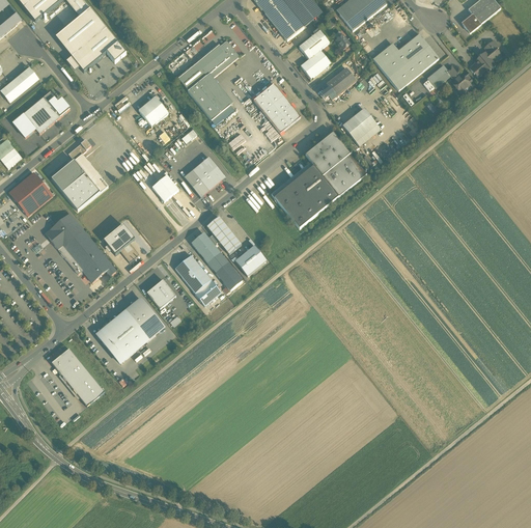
[(0,0),(0,10),(9,3),(6,0),(0,0)]
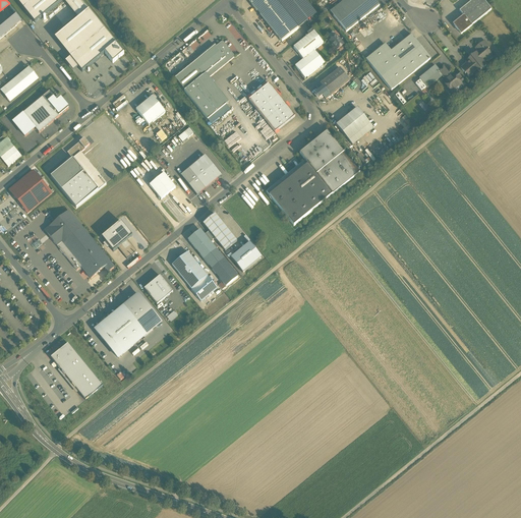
[(17,0),(35,20),(60,0),(17,0)]
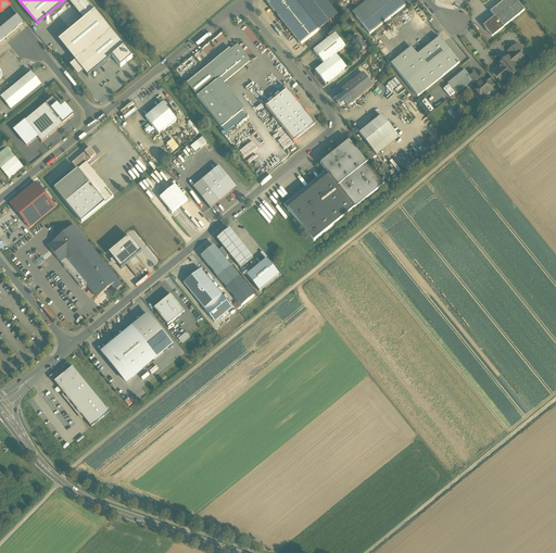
[(95,9),(87,0),(70,0),(84,17),(95,9)]
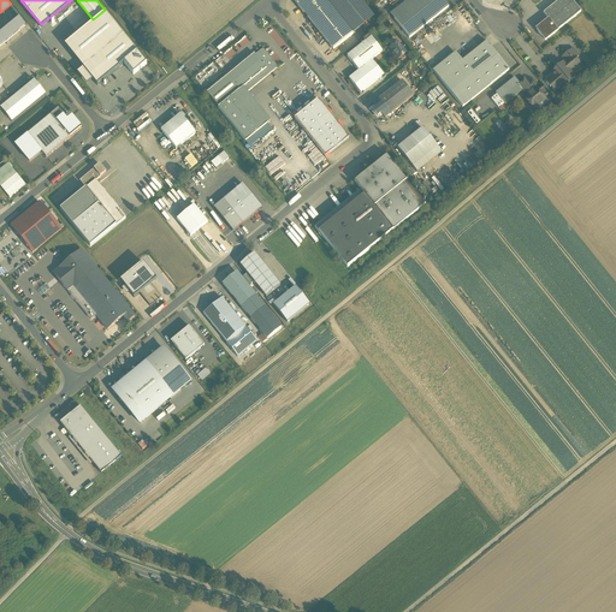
[(343,19),(327,0),(301,0),(297,4),(333,47),(353,31),(343,19)]
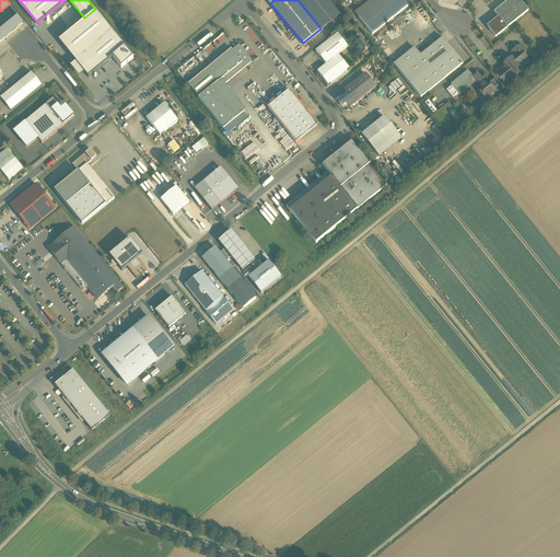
[(298,0),(312,18),(331,2),(329,0),(298,0)]
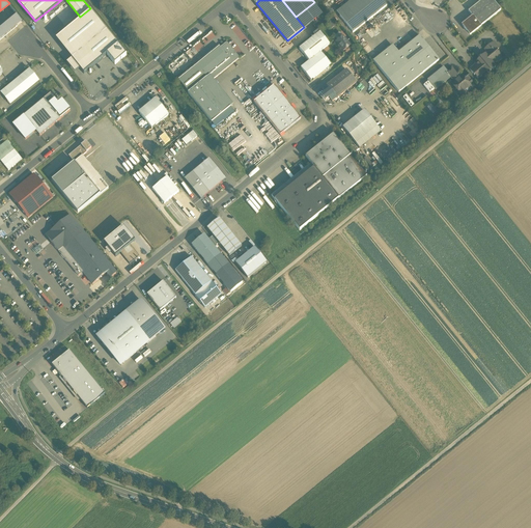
[(339,15),(357,0),(348,0),(336,10),(339,15)]
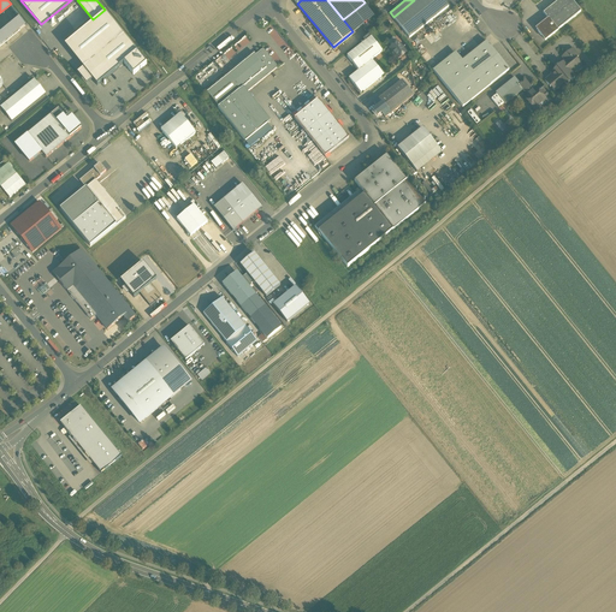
[(414,0),(394,17),(409,35),(449,4),(445,0),(414,0)]
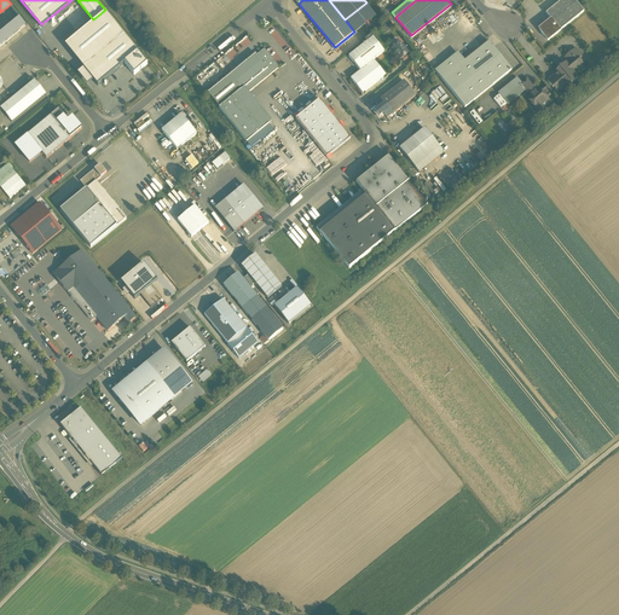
[(557,0),(545,10),(551,17),(560,28),(584,9),(577,0),(557,0)]
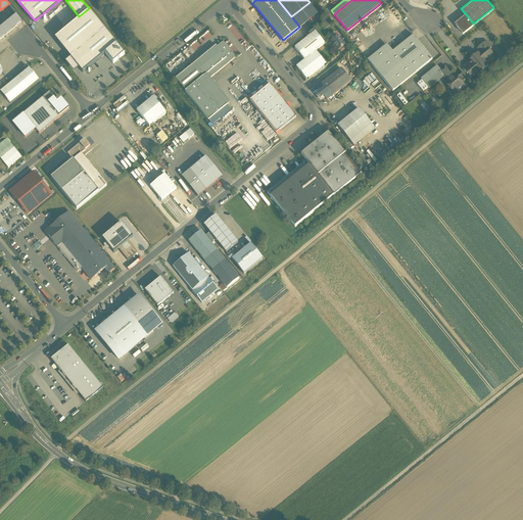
[(318,11),(310,2),(291,16),(299,27),(318,11)]
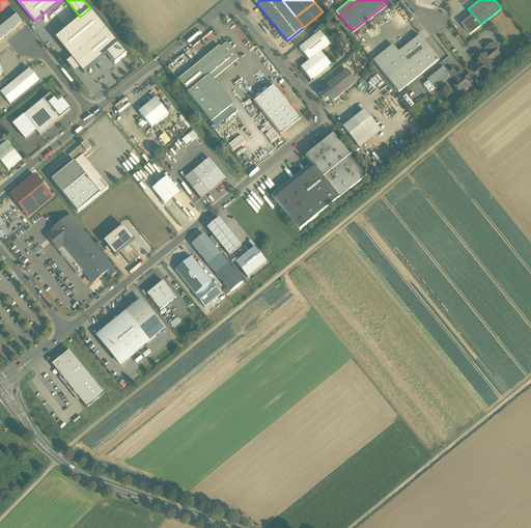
[(118,43),(90,8),(80,17),(56,36),(72,55),(80,65),(84,71),(107,52),(118,43)]
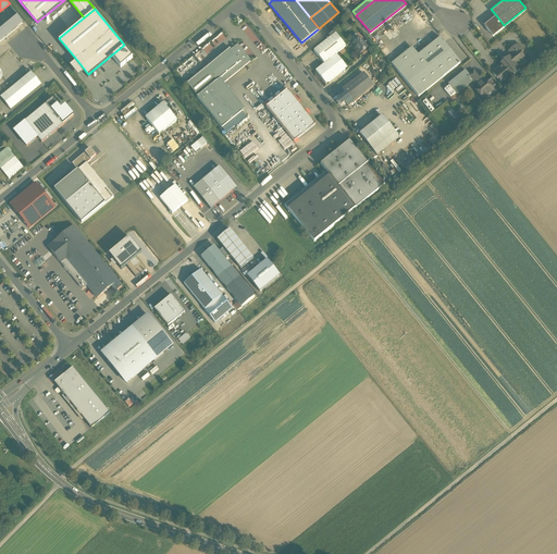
[(17,13),(0,26),(0,38),(23,20),(17,13)]
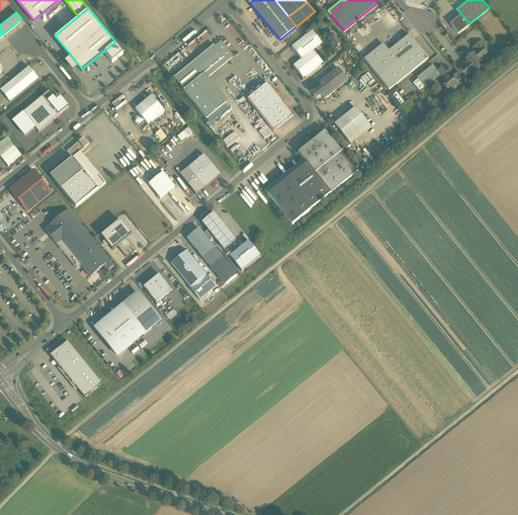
[(458,31),(468,23),(461,14),(451,22),(458,31)]
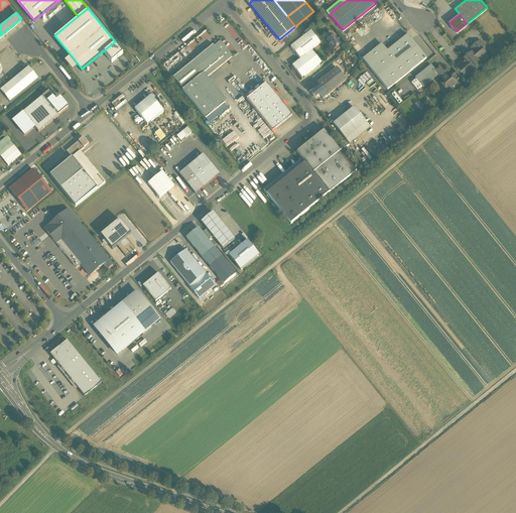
[(228,19),(224,22),(237,38),(242,35),(228,19)]
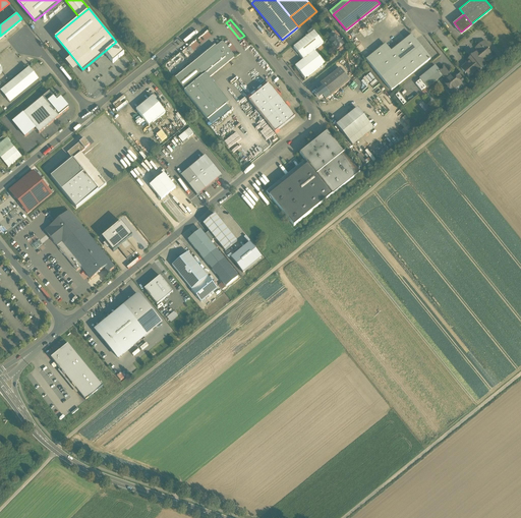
[(293,46),(303,57),(323,41),(313,30),(314,29),(312,26),(307,31),(309,33),(293,46)]
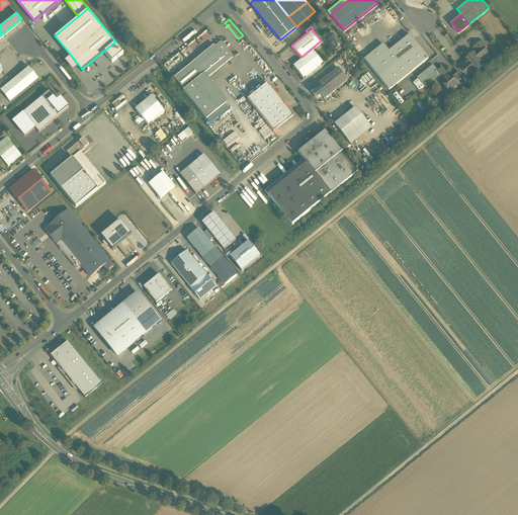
[(389,49),(385,52),(369,65),(389,88),(428,56),(409,32),(389,49)]
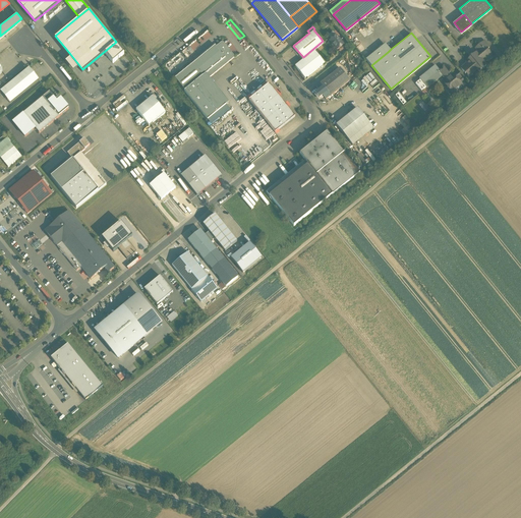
[(337,35),(332,39),(334,42),(333,43),(332,44),(334,46),(335,46),(337,48),(343,43),(337,35)]
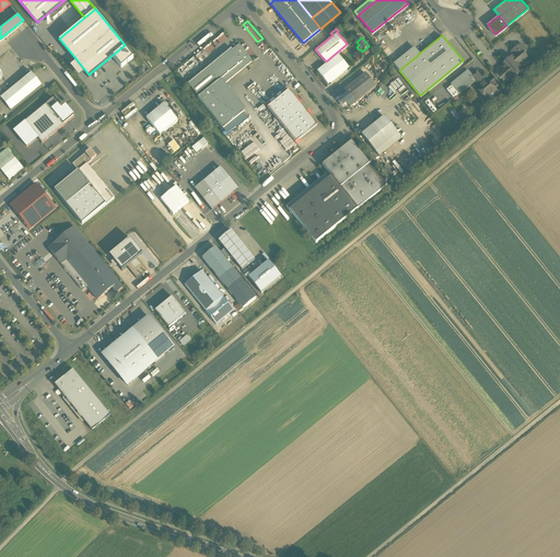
[(514,54),(512,56),(520,66),(524,61),(525,62),(529,59),(525,54),(526,53),(524,50),(526,48),(521,42),(516,46),(515,45),(511,49),(514,54)]
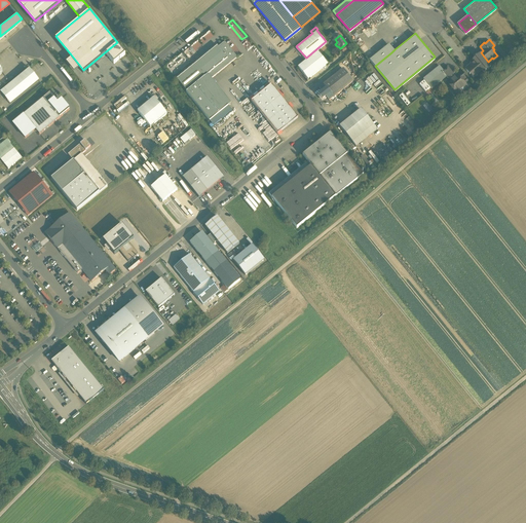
[(186,89),(210,118),(228,103),(207,76),(209,74),(210,76),(212,76),(236,57),(236,53),(226,41),(223,40),(218,45),(217,43),(193,63),(192,64),(190,64),(190,66),(188,67),(186,67),(186,69),(184,70),(182,70),(182,72),(180,74),(178,73),(178,75),(177,76),(187,88),(186,89)]
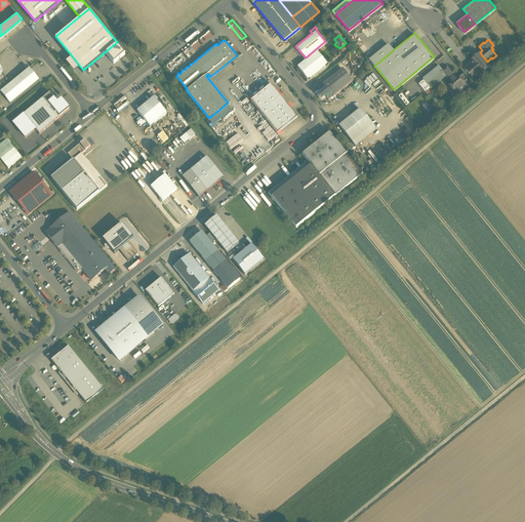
[(125,52),(117,42),(106,51),(114,61),(125,52)]
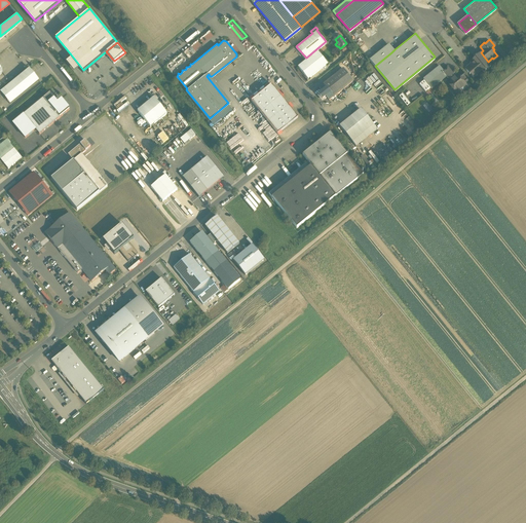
[(391,52),(395,49),(389,42),(385,45),(391,52)]
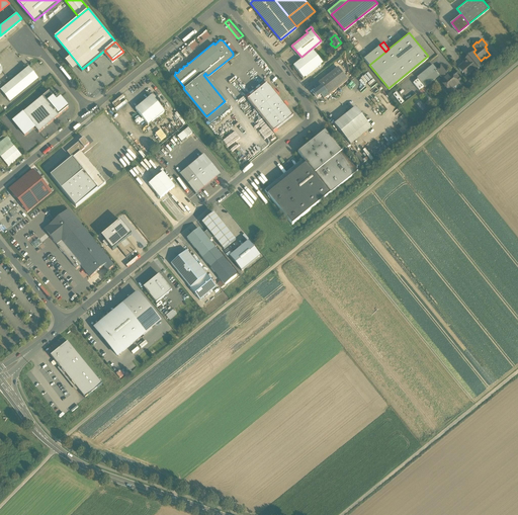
[(336,49),(340,55),(346,50),(342,44),(336,49)]
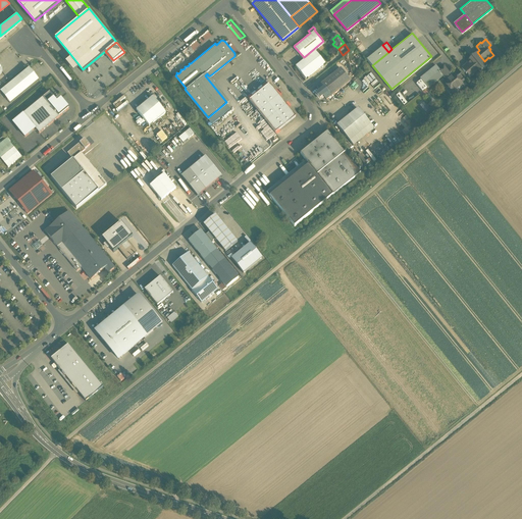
[(367,58),(372,65),(388,52),(382,45),(367,58)]
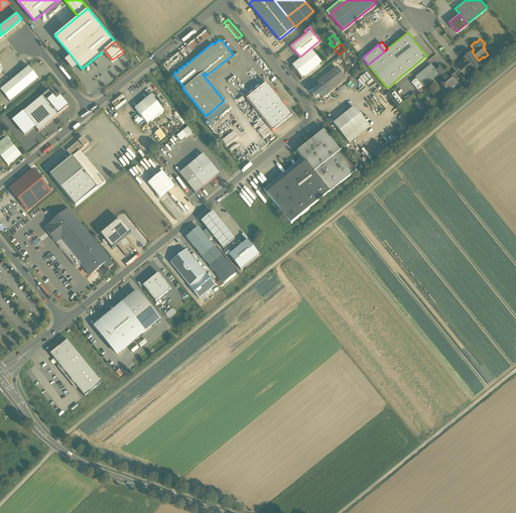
[(292,63),(302,76),(321,59),(311,47),(292,63)]
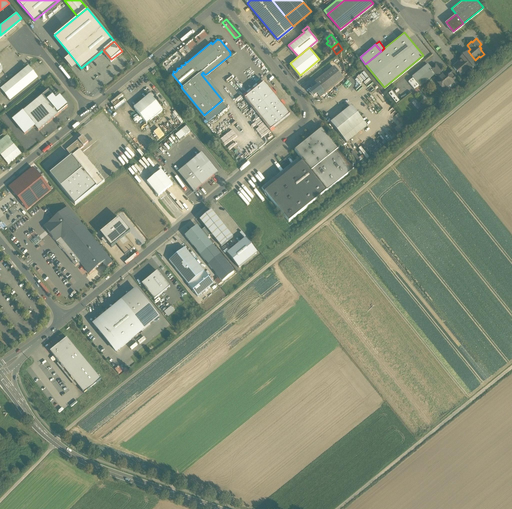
[(477,62),(475,60),(468,51),(467,50),(465,52),(464,51),(460,55),(461,57),(468,65),(471,68),(477,62)]
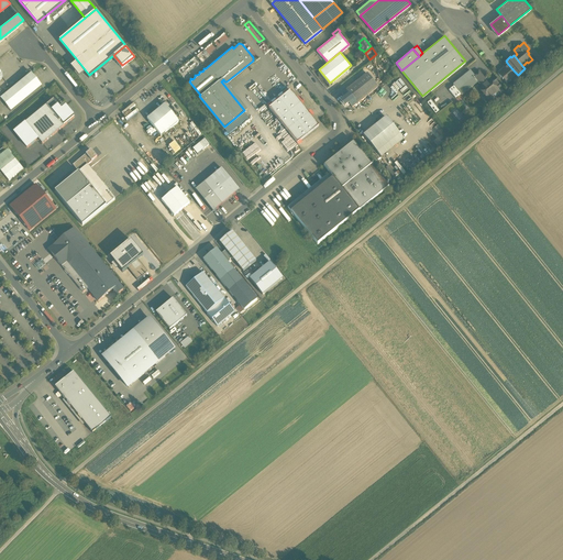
[(79,74),(85,69),(76,58),(70,63),(79,74)]
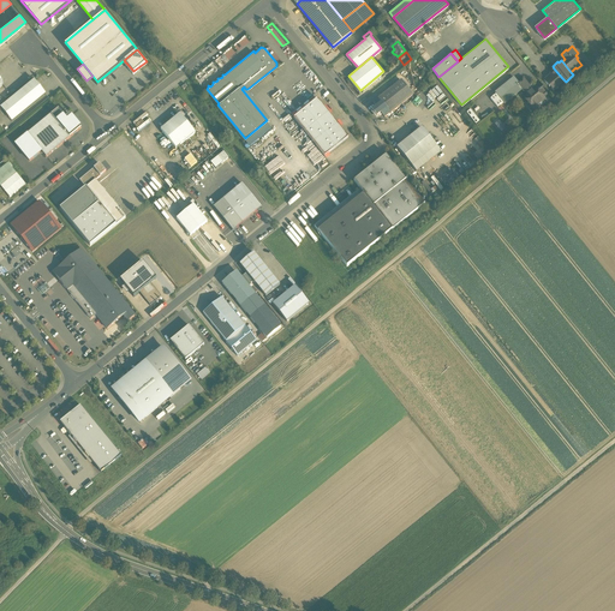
[(557,83),(562,78),(554,69),(550,71),(550,72),(544,78),(549,84),(550,83),(554,88),(559,84),(557,83)]
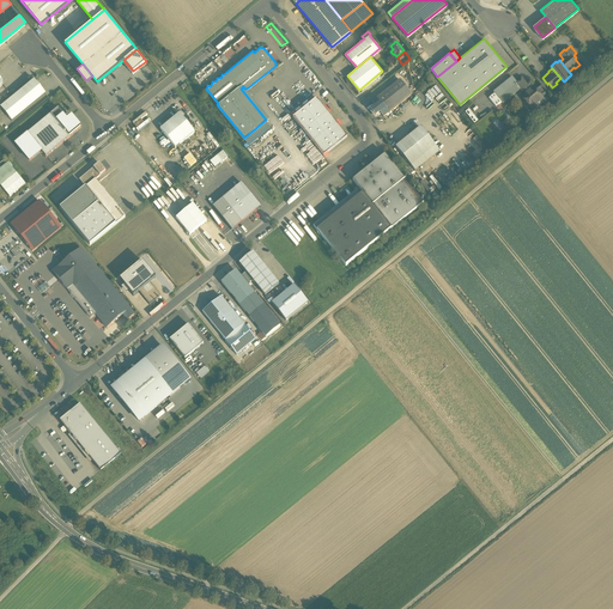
[(493,90),(503,101),(521,86),(516,80),(513,74),(493,90)]
